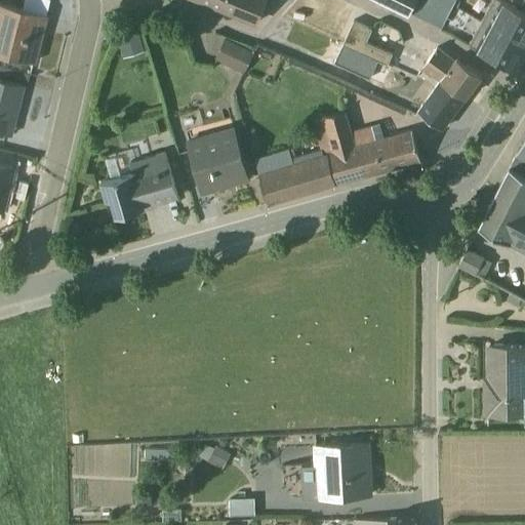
[(195,0),(254,23),(263,0),(195,0)]
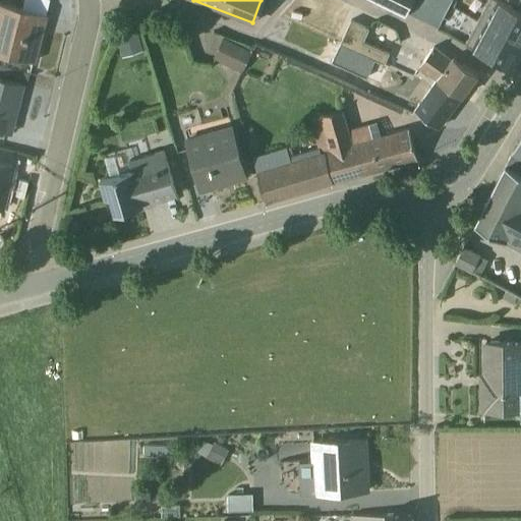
[(375,0),(403,14),(410,0),(375,0)]
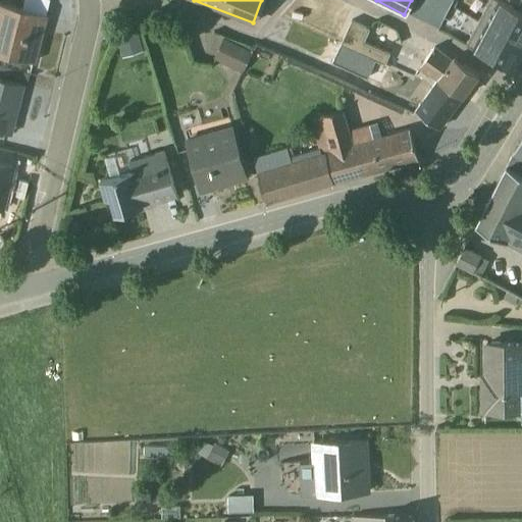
[(411,0),(405,13),(512,71),(521,52),(521,15),(496,2),(484,23),(453,7),(456,2),(452,0),(411,0)]
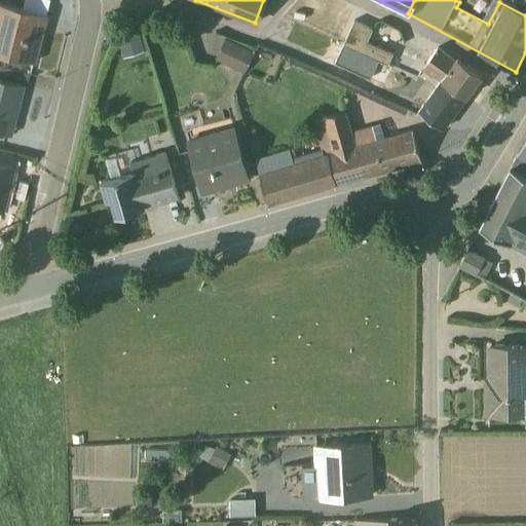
[(0,53),(32,63),(44,15),(0,3),(0,53)]
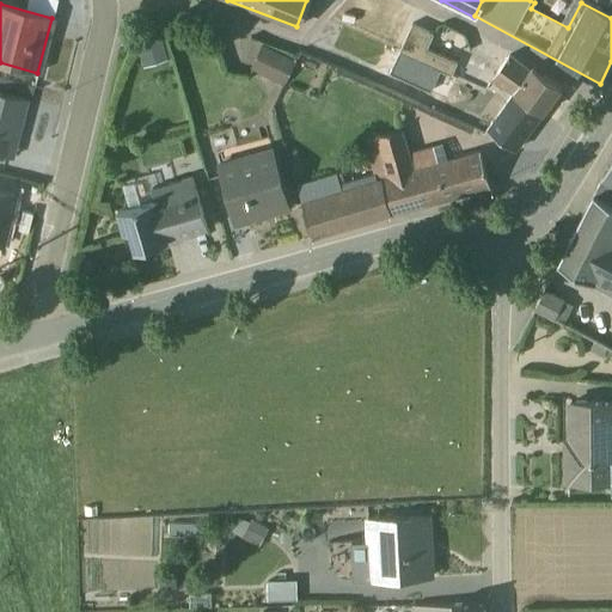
[(410,24),(398,51),(451,74),(456,63),(426,49),(432,34),(410,24)]
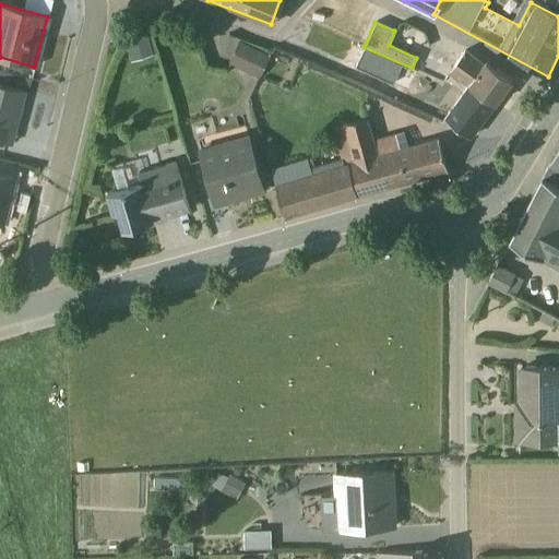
[(151,54),(145,36),(126,42),(131,59),(151,54)]
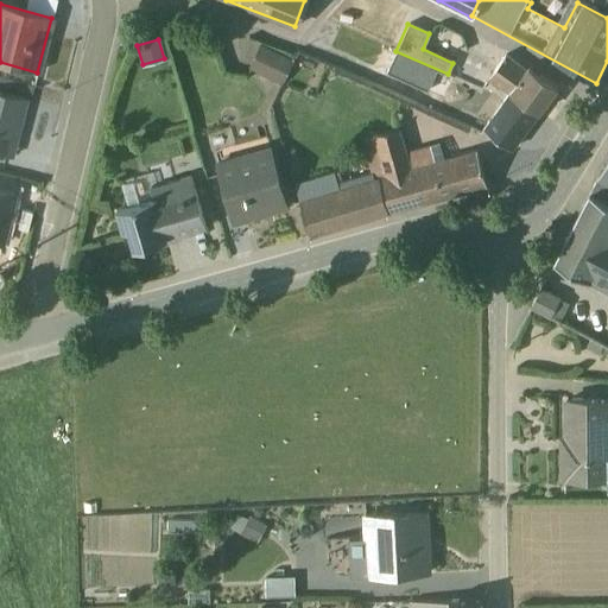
[(291,61),(260,46),(249,69),(280,84),(291,61)]
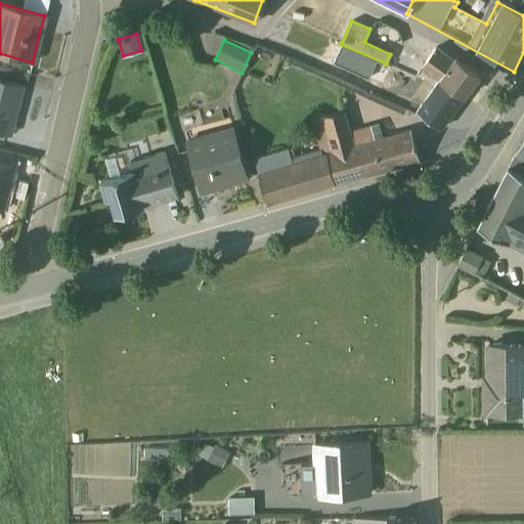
[(437,78),(463,97),(479,75),(454,57),(451,61),(434,48),(421,69),(436,80),(437,78)]
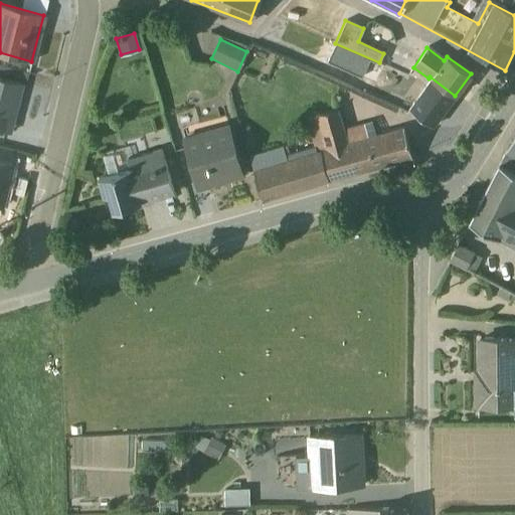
[(361,57),(354,72),(374,82),(382,67),(361,57)]
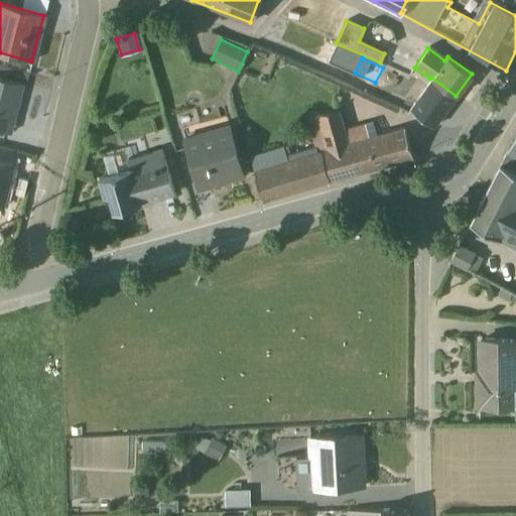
[(456,96),(430,77),(408,108),(433,126),(456,96)]
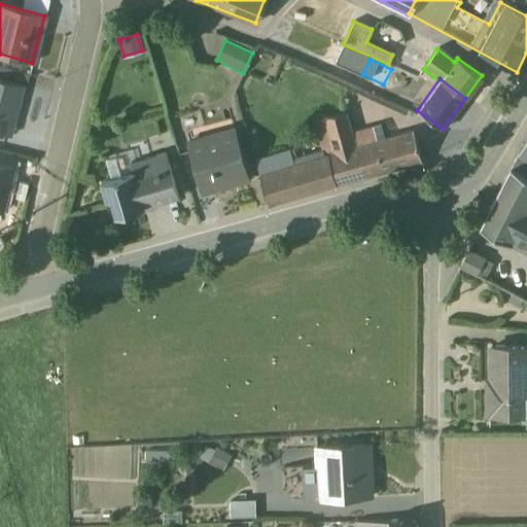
[(22,86),(0,79),(0,133),(8,136),(22,86)]
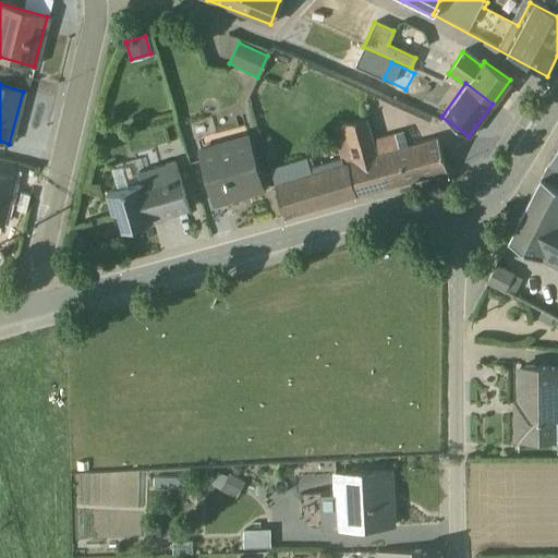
[(353,196),(446,170),(436,138),(407,146),(402,132),(373,140),(366,118),(331,129),(338,157),(341,156),(353,196)]
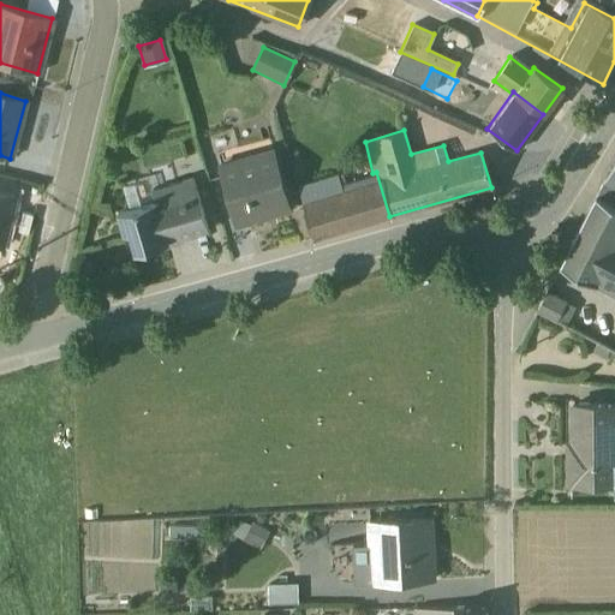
[(288,209),(270,148),(218,163),(236,225),(288,209)]
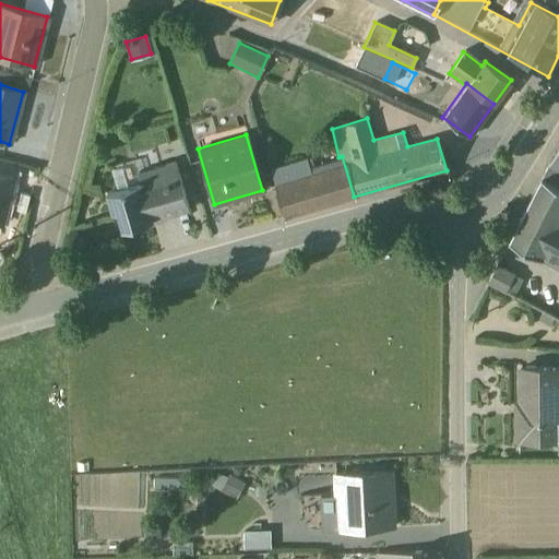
[(558,141),(540,177),(558,187),(558,141)]
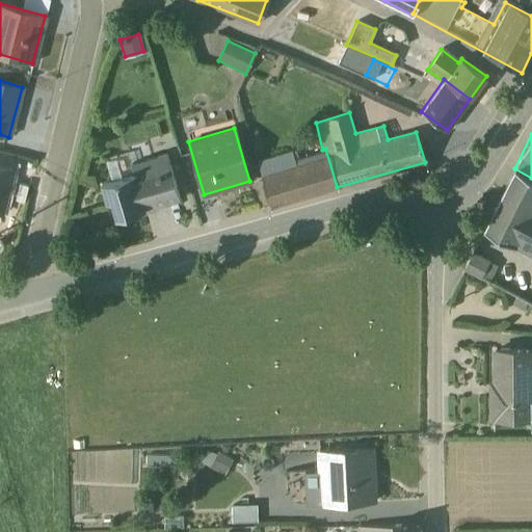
[(270,208),(337,187),(325,149),(322,150),(294,159),(290,150),(256,160),(270,208)]
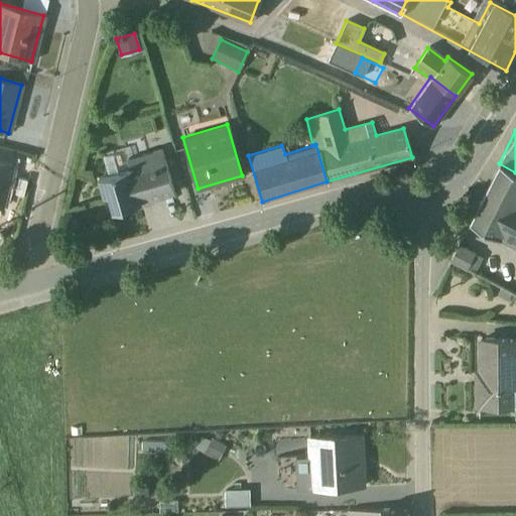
[(151,200),(173,194),(160,149),(126,159),(124,150),(123,150),(102,156),(107,175),(98,178),(103,196),(108,195),(113,211),(139,204),(140,205),(151,202),(151,200)]
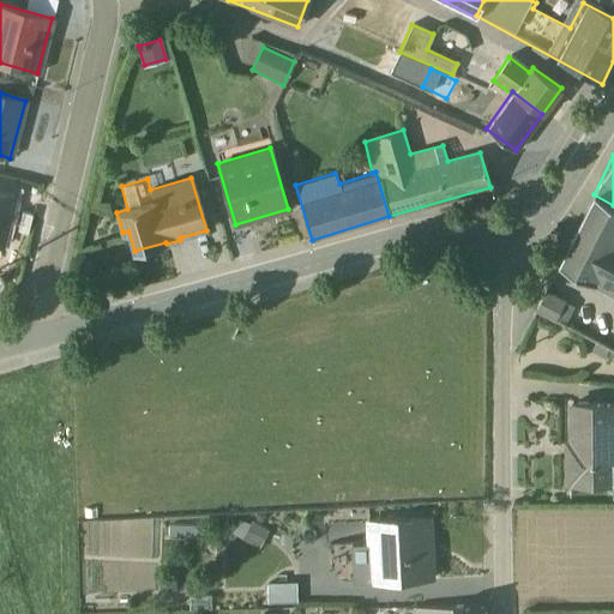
[(613,205),(594,194),(558,265),(613,293),(613,205)]
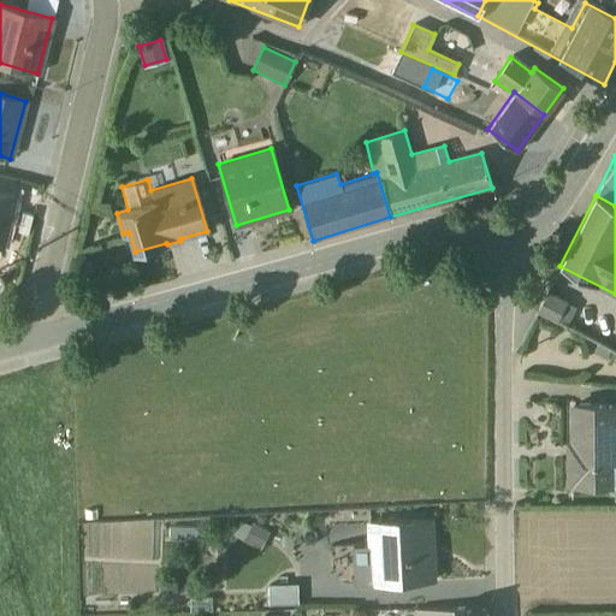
[(574,307),(548,292),(537,313),(563,327),(574,307)]
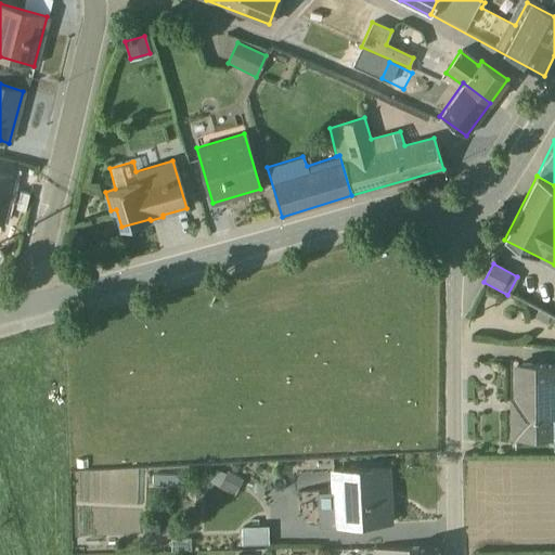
[(553,451),(554,450),(554,365),(516,365),(516,413),(512,413),(512,437),(552,438),(553,451)]
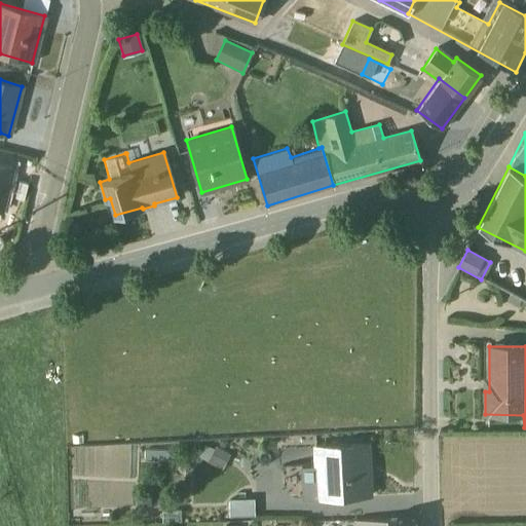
[(311,447),(312,464),(312,465),(300,466),(302,498),(370,495),(367,444),(311,447)]
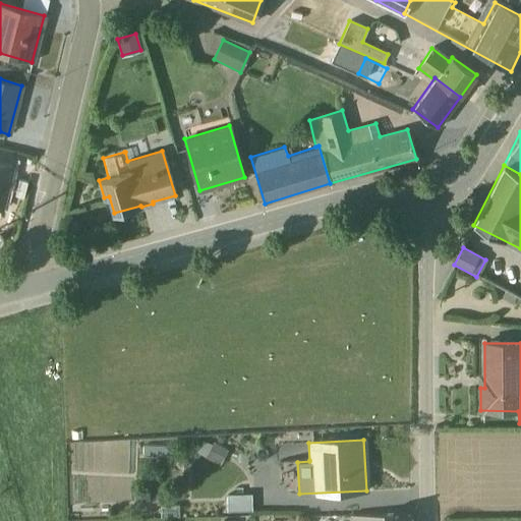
[(219,466),(228,450),(213,442),(211,446),(203,441),(195,453),(219,466)]
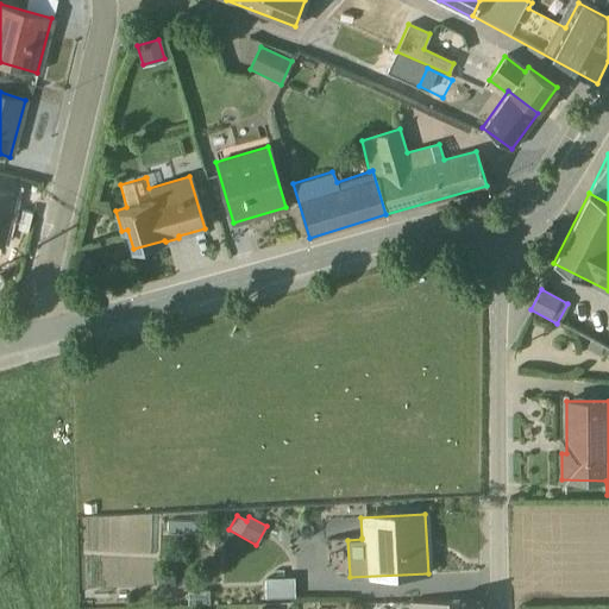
[(167,521),(167,534),(201,533),(201,522),(167,521)]
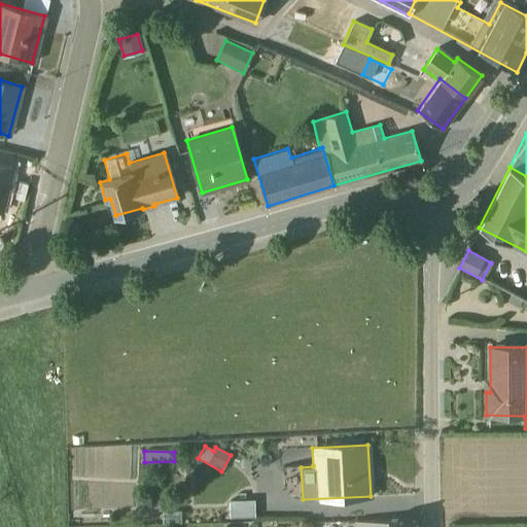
[(229,500),(230,517),(253,516),(253,500),(229,500)]
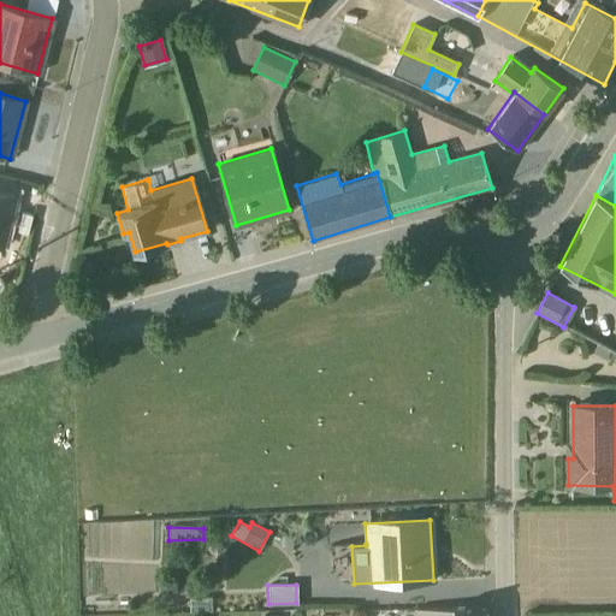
[(189,598),(189,612),(211,612),(212,598),(189,598)]
